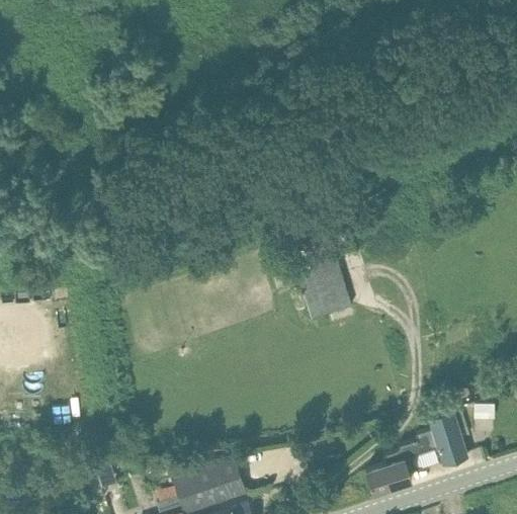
[(313,320),(352,307),(329,234),(303,242),(306,251),(296,253),(303,272),(298,274),(307,302),(299,304),(303,314),(310,311),(313,320)]
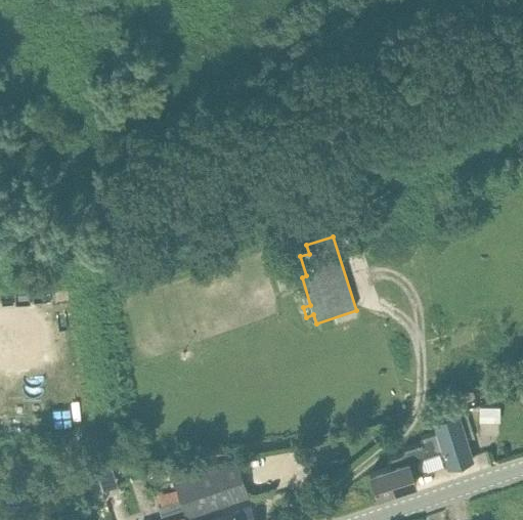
[(371,275),(361,278),(368,298),(378,295),(371,275)]
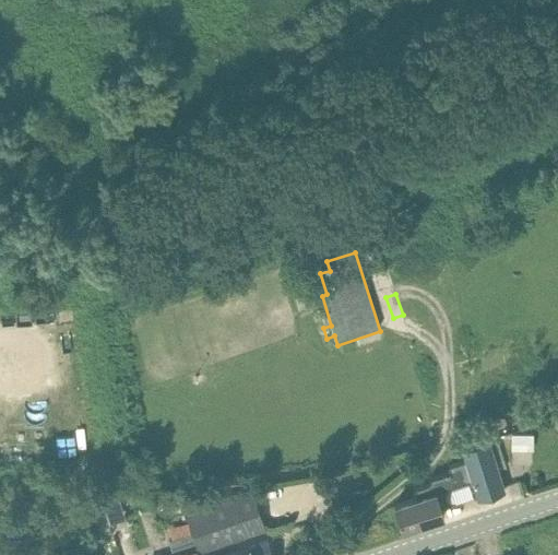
[(478,503),(506,495),(489,443),(462,451),(478,503)]
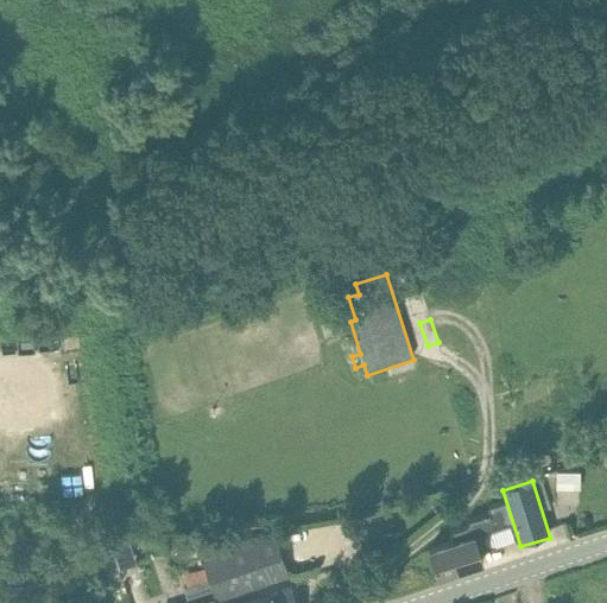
[(438,581),(484,566),(475,540),(513,527),(506,505),(487,511),(489,518),(467,525),(468,529),(450,535),(454,545),(429,553),(438,581)]
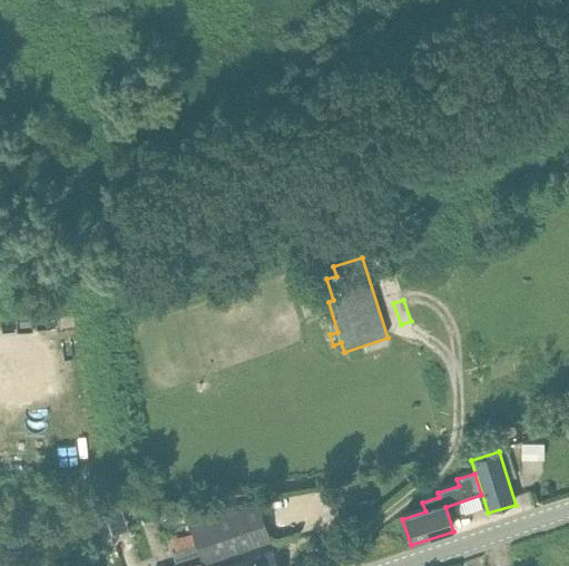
[(208,565),(271,544),(257,505),(192,526),(194,533),(204,565),(208,565)]
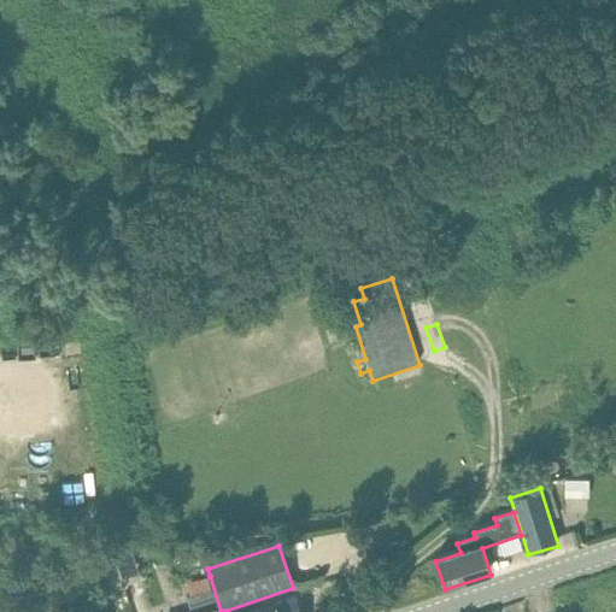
[(182,586),(191,611),(221,611),(210,576),(182,586)]
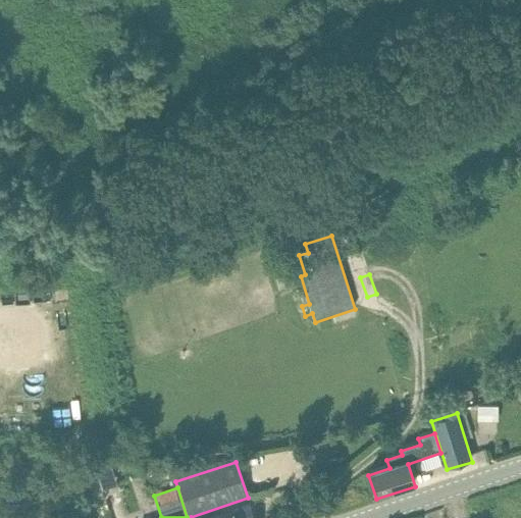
[(253,517),(250,508),(219,517),(253,517)]
